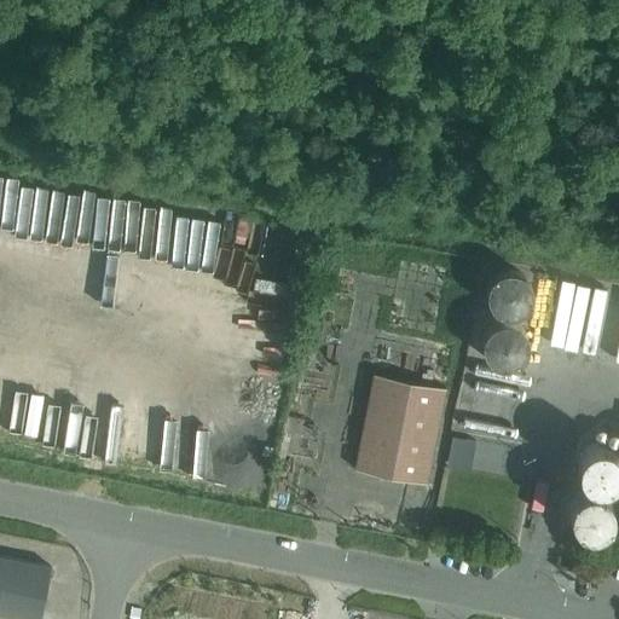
[(180,231),(181,197),(166,196),(165,230),(180,231)]
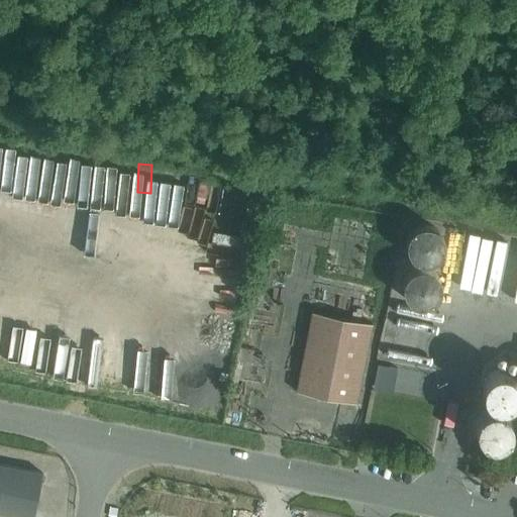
[(209,240),(210,221),(166,220),(166,239),(209,240)]
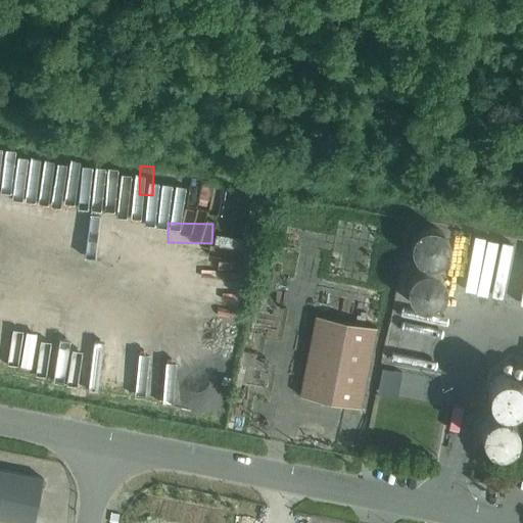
[(144,264),(170,256),(168,248),(142,255),(144,264)]
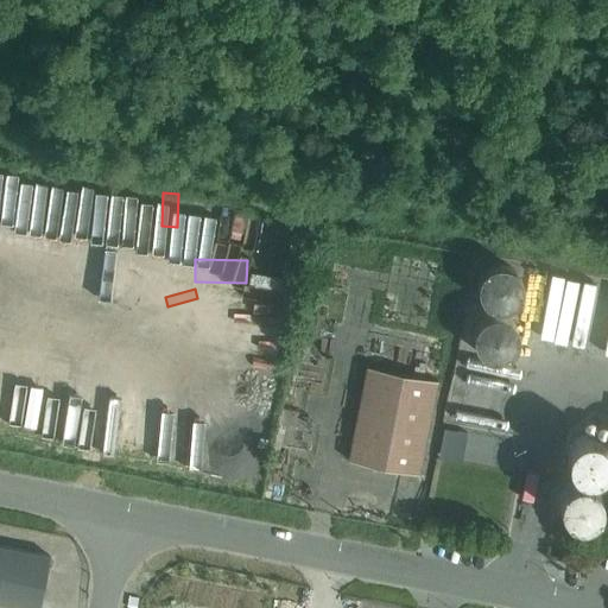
[(177,334),(204,323),(198,308),(171,318),(177,334)]
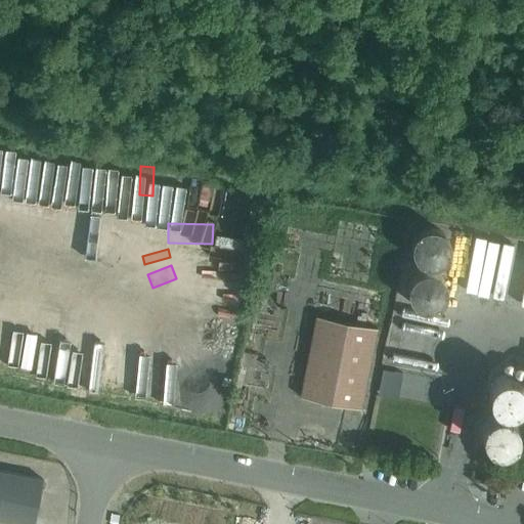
[(377,329),(316,316),(300,397),(360,408),(377,329)]
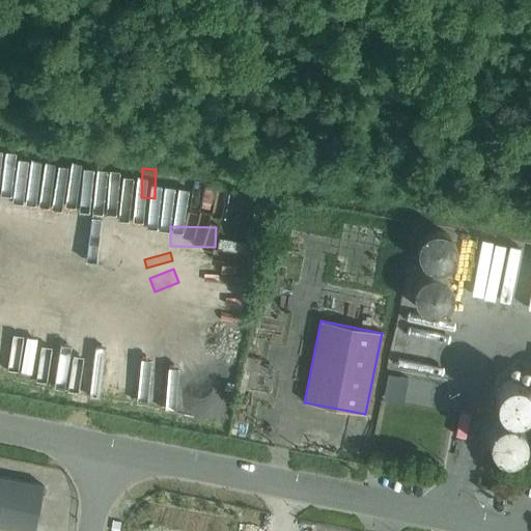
[(262,363),(243,358),(236,386),(256,390),(262,363)]
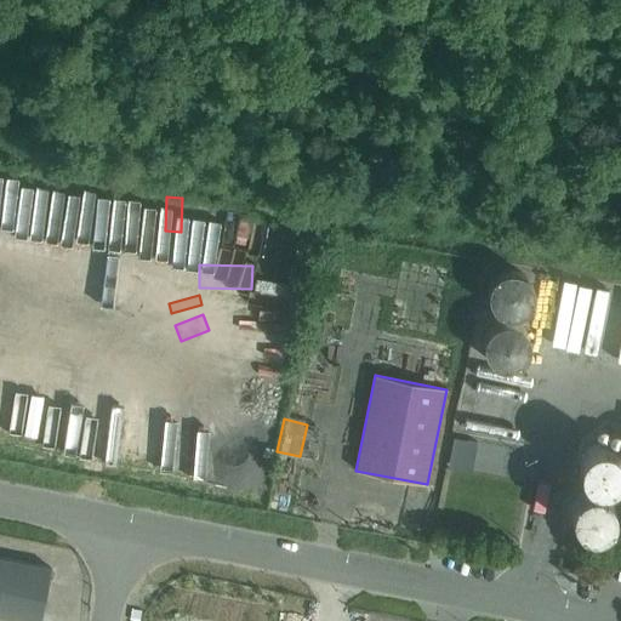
[(484,453),(497,440),(488,429),(474,442),(484,453)]
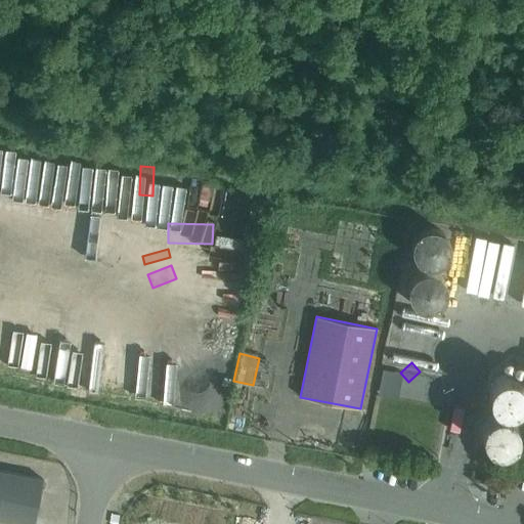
[(463,413),(479,405),(468,382),(451,390),(463,413)]
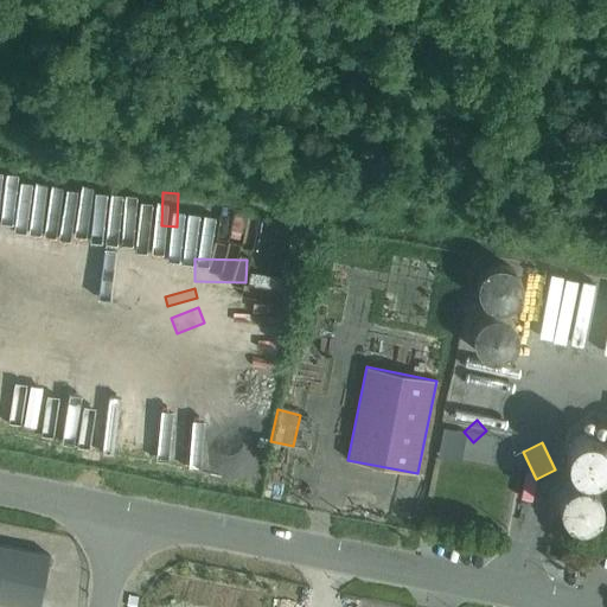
[(455,494),(466,505),(479,492),(468,480),(455,494)]
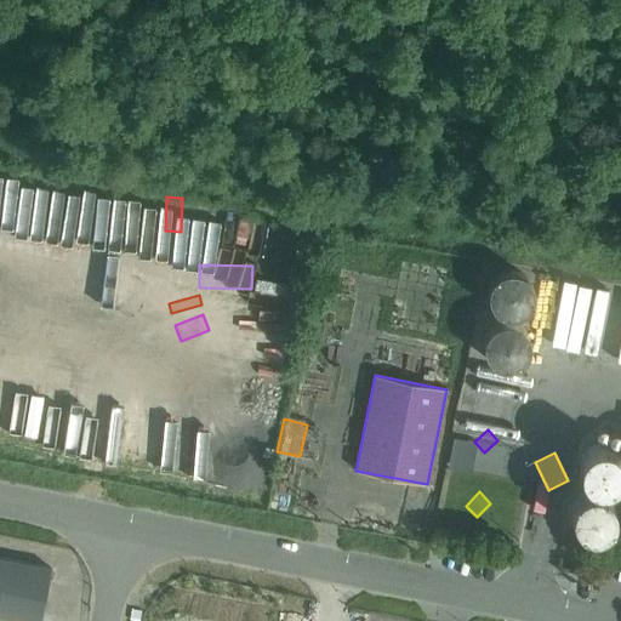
[(0,557),(0,616),(21,620),(39,620),(51,568),(0,557)]
